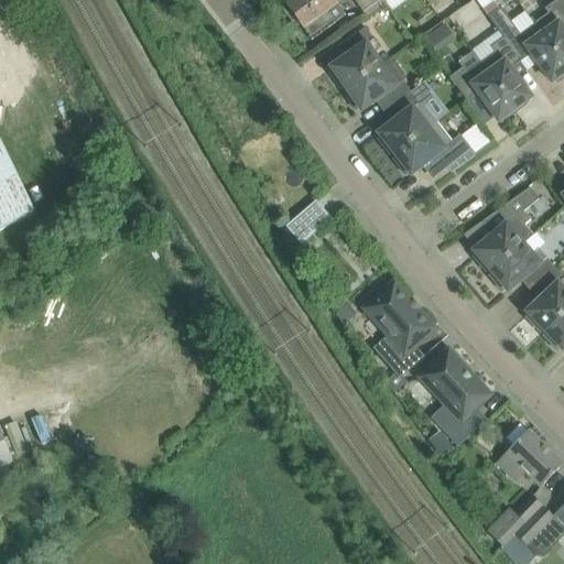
[(338,6),(335,2),(333,0),(293,0),(286,6),(288,8),(283,10),(292,22),(295,19),(312,41),(335,23),(327,13),(338,6)]
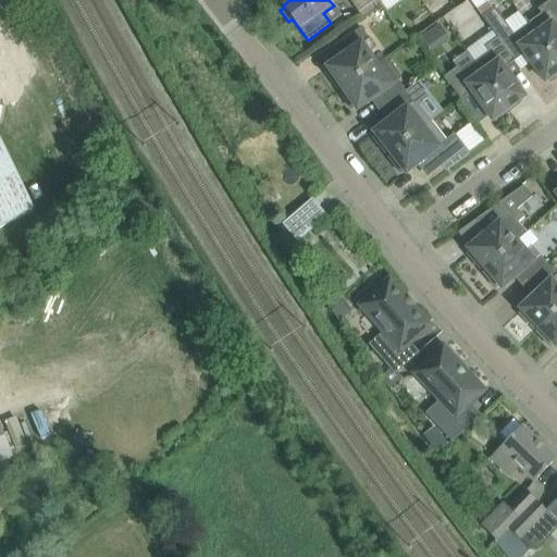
[(349,0),(358,13),(372,3),(370,0),(349,0)]
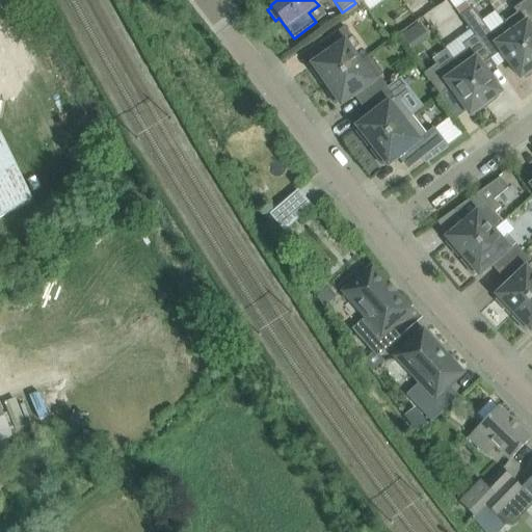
[(516,15),(504,24),(531,62),(531,30),(531,29),(531,9),(525,0),(513,9),(516,15)]
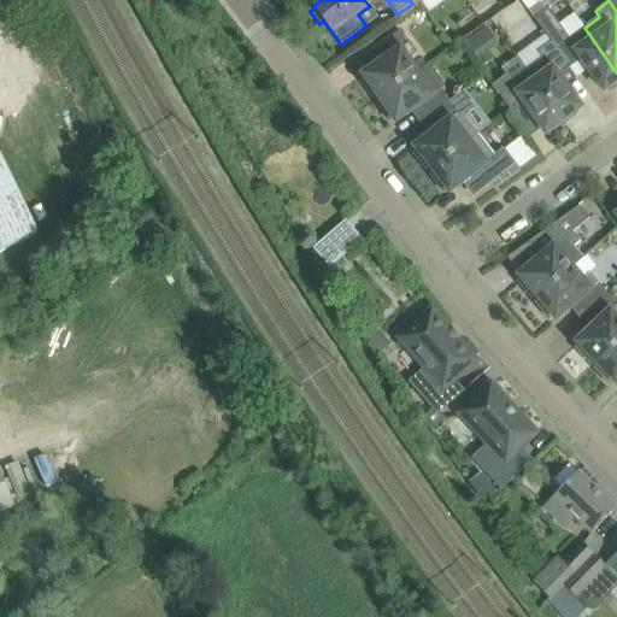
[(488,5),(477,12),(483,19),(493,12),(488,5)]
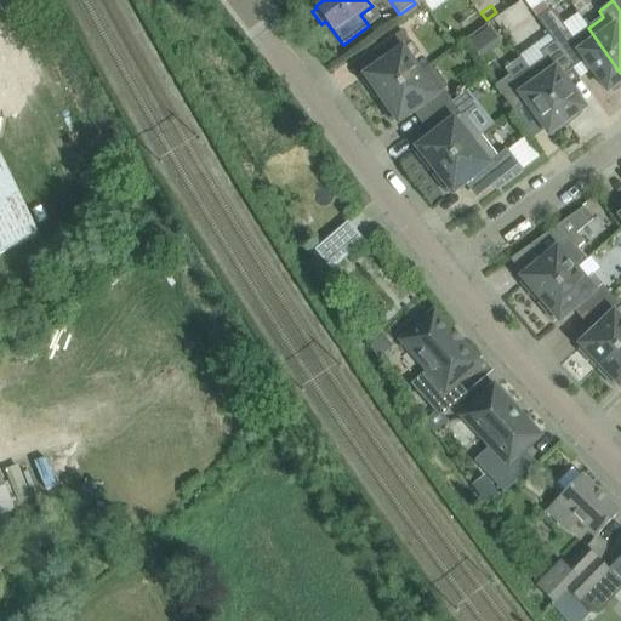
[(551,10),(537,20),(554,44),(568,33),(551,10)]
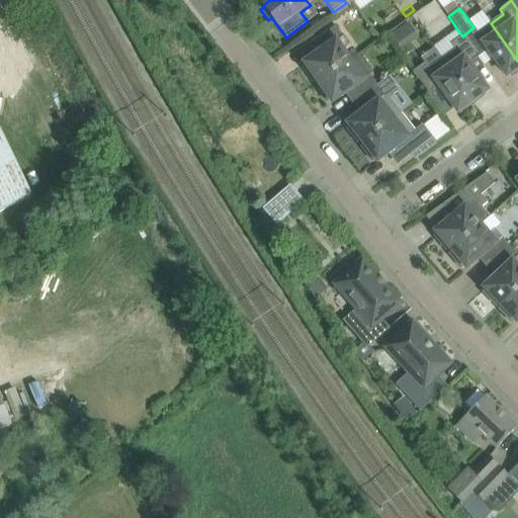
[(400,48),(415,35),(403,21),(389,33),(400,48)]
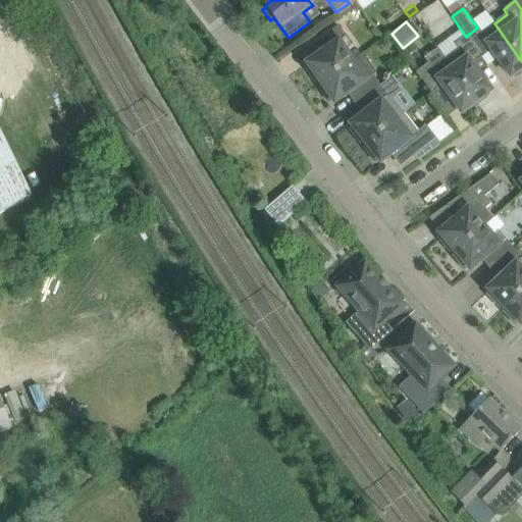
[(477,28),(466,37),(481,58),(491,51),(511,77),(513,75),(514,76),(521,71),(521,61),(494,23),(481,33),(477,28)]
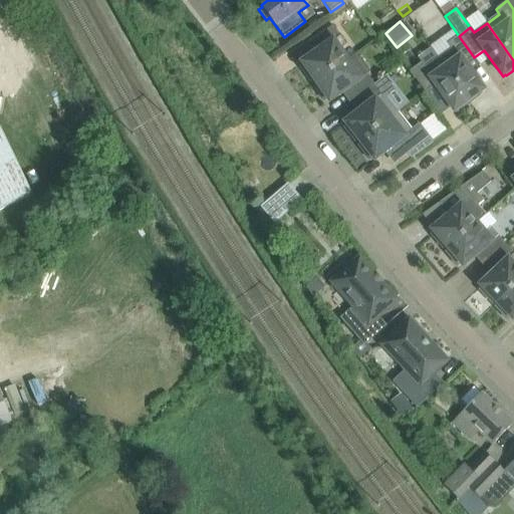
[(304,65),(300,67),(311,82),(314,80),(315,82),(346,60),(357,53),(356,52),(346,59),(339,50),(346,45),(333,25),(332,26),(313,39),(320,50),(302,62),(304,65)]
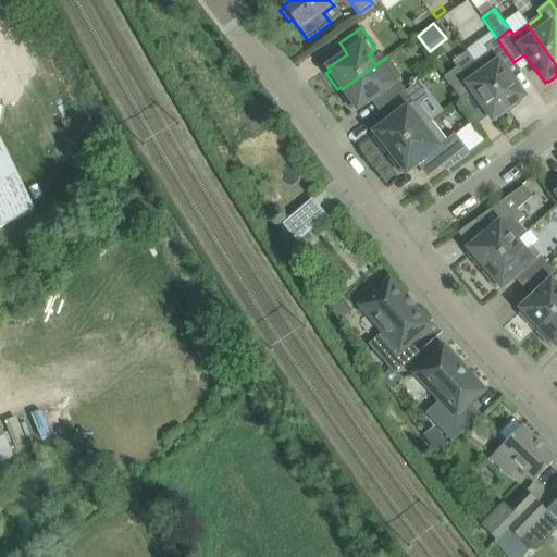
[(489,53),(474,63),(510,113),(511,112),(510,111),(521,101),(520,100),(523,98),(504,70),(514,62),(497,39),(484,48),(489,53)]
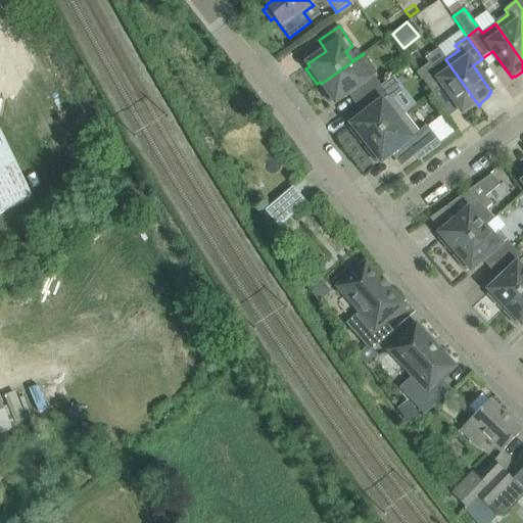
[(323,86),(319,88),(330,103),(333,101),(335,103),(353,90),(361,100),(381,86),(387,81),(382,74),(377,73),(364,54),(352,61),(321,84),(323,86)]
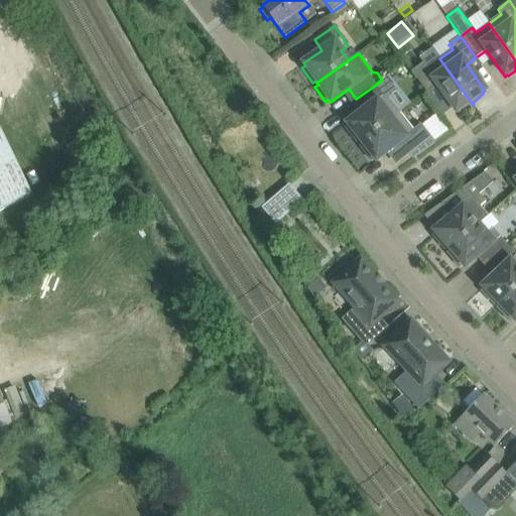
[(423,62),(411,72),(415,78),(426,94),(437,86),(456,112),(459,110),(460,111),(472,104),(472,105),(473,105),(439,58),(426,68),(423,62)]
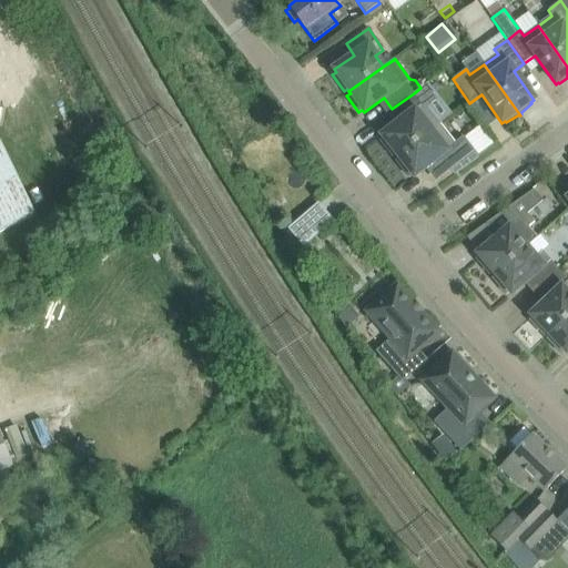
[(384,139),(379,141),(393,158),(396,154),(397,156),(439,124),(423,103),(422,104),(414,93),(392,109),(401,121),(382,135),(384,139)]
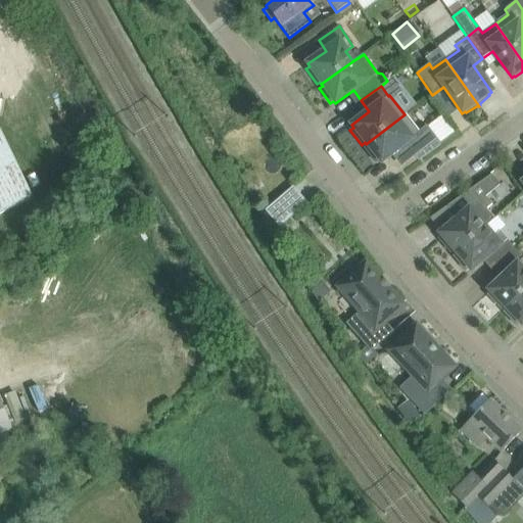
[(368,146),(365,148),(376,163),(379,160),(381,163),(391,155),(401,169),(415,157),(437,140),(426,127),(419,132),(405,114),(366,144),(368,146)]
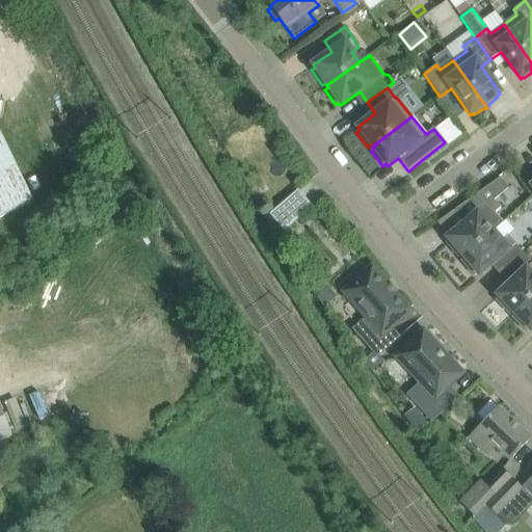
[(0,218),(34,202),(0,133),(0,218)]
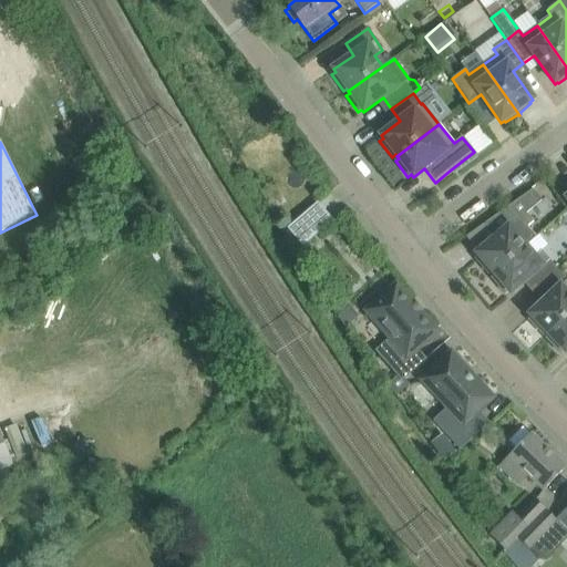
[(525,247),(525,246),(536,237),(527,227),(533,222),(526,214),(542,200),(532,189),(484,224),(495,238),(476,254),(478,257),(475,259),(488,275),(492,272),(494,274),(525,247)]
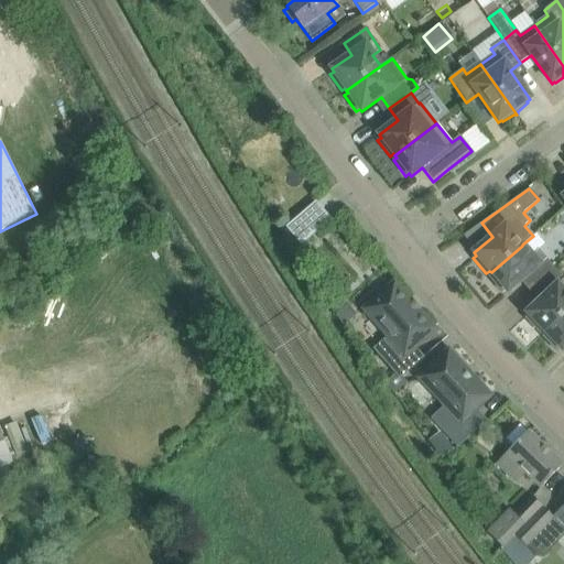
[(283,227),(301,246),(329,217),(312,199),(283,227)]
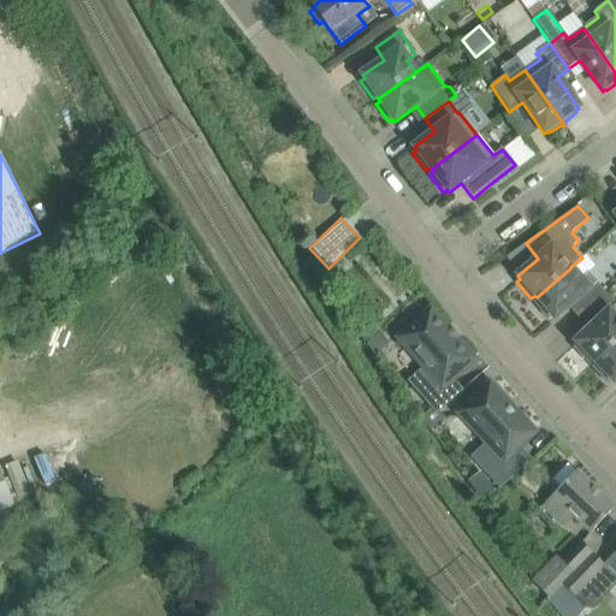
[(585,313),(605,294),(587,272),(580,279),(570,268),(537,297),(538,300),(534,303),(549,319),(552,317),(555,319),(575,302),(585,313)]
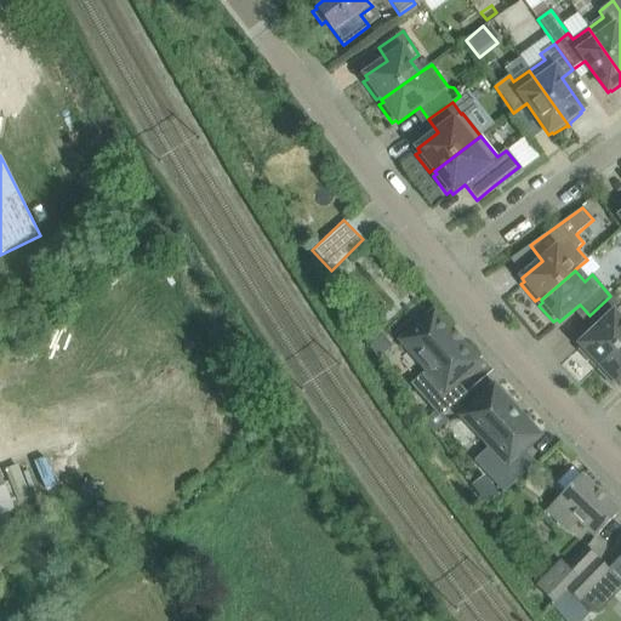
[(599,365),(620,345),(620,306),(610,296),(590,315),(600,326),(580,346),(582,348),(579,352),(594,368),(598,364),(599,365)]
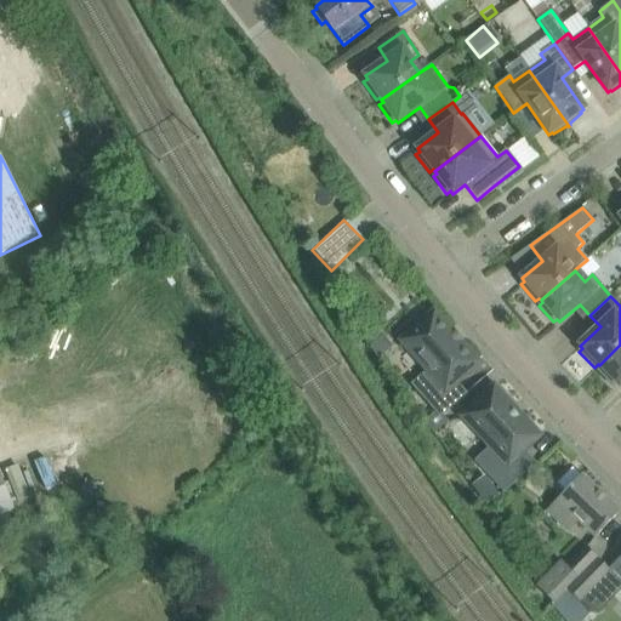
[(404,341),(439,381),(423,396),(412,383),(411,385),(439,417),(466,394),(455,381),(476,363),(460,345),(462,342),(461,341),(459,343),(451,335),(454,332),(453,331),(450,334),(433,315),(404,341)]
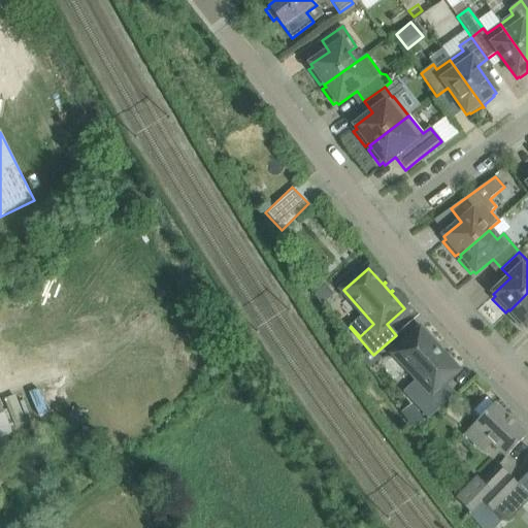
[(527,293),(509,310),(512,312),(508,316),(522,329),(525,326),(527,329),(527,327),(527,293)]
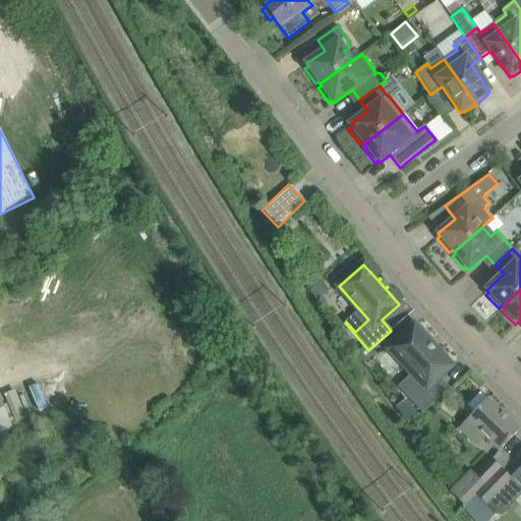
[(428,342),(427,341),(425,339),(428,337),(416,325),(388,352),(399,364),(401,362),(412,374),(405,382),(404,393),(423,412),(449,389),(439,378),(451,366),(436,349),(432,352),(427,346),(428,345),(428,344),(428,343),(428,342)]
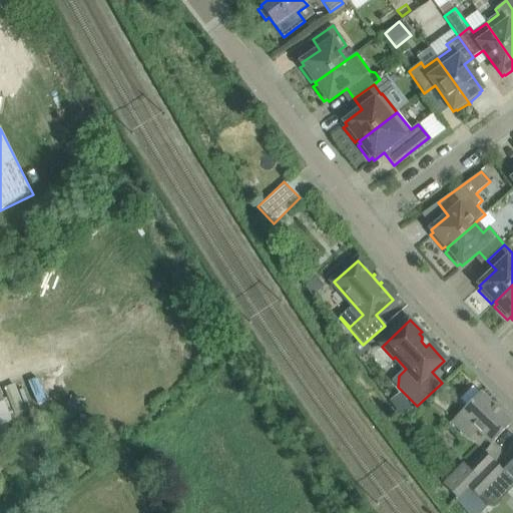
[(491,444),(512,423),(480,393),(460,414),(491,444)]
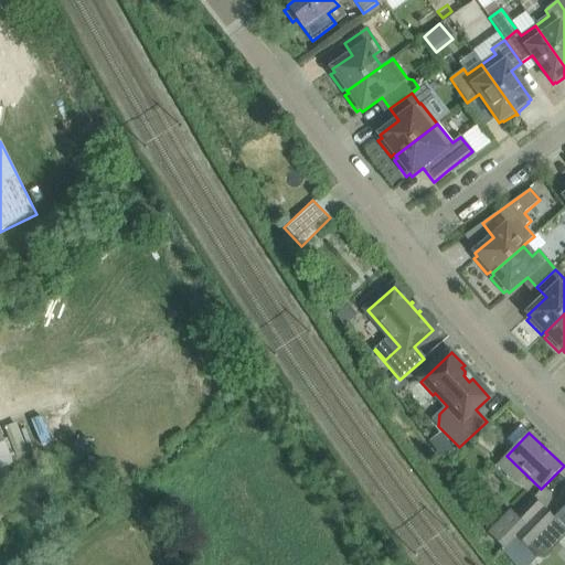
[(515,536),(543,508),(532,497),(514,514),(524,524),(514,535),(515,536)]
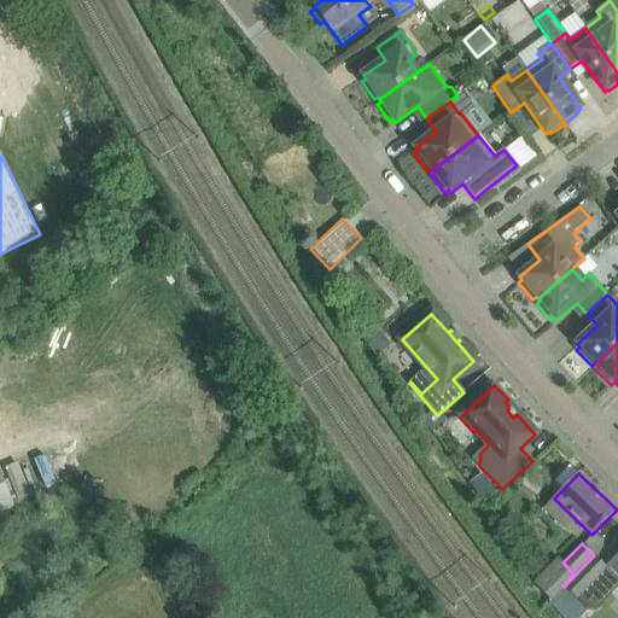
[(617,554),(605,567),(594,555),(564,587),(576,599),(606,569),(617,579),(617,554)]
